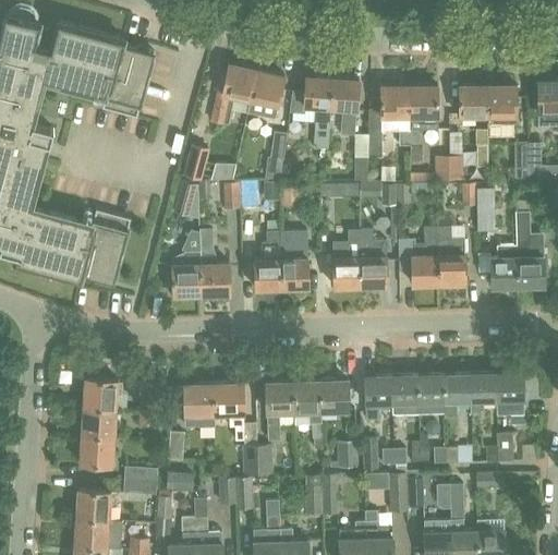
[(123,45),(124,40),(105,35),(106,33),(77,25),(77,28),(58,23),(50,50),(34,46),(39,24),(35,23),(35,17),(33,13),(29,10),(21,8),(15,9),(12,12),(10,17),(4,16),(0,36),(0,251),(16,256),(14,263),(34,268),(33,270),(61,278),(61,275),(81,280),(82,276),(94,279),(113,285),(131,219),(96,210),(91,230),(28,214),(26,221),(20,220),(36,158),(36,157),(25,154),(28,140),(50,145),(53,131),(33,125),(47,72),(108,88),(102,109),(136,118),(154,53),(134,48),(123,45)]
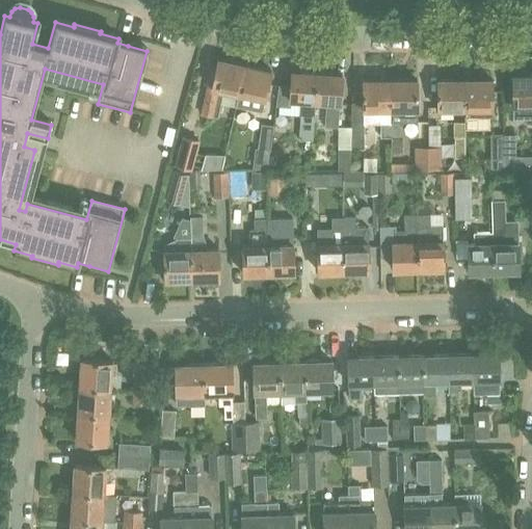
[(218,91),(239,97),(245,67),(218,61),(214,78),(210,77),(202,115),(212,118),(218,91)]
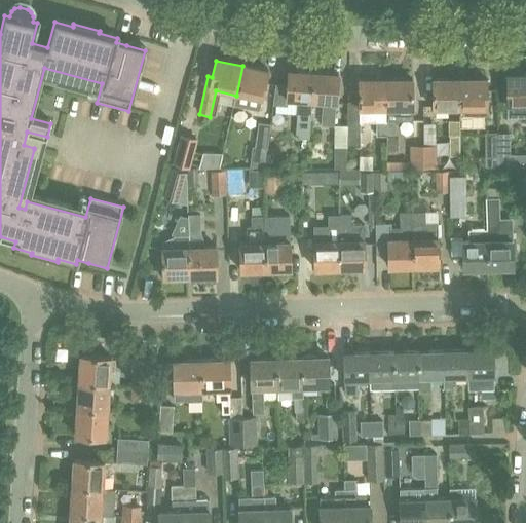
[(242,66),(236,96),(262,101),(268,72),(242,66)]
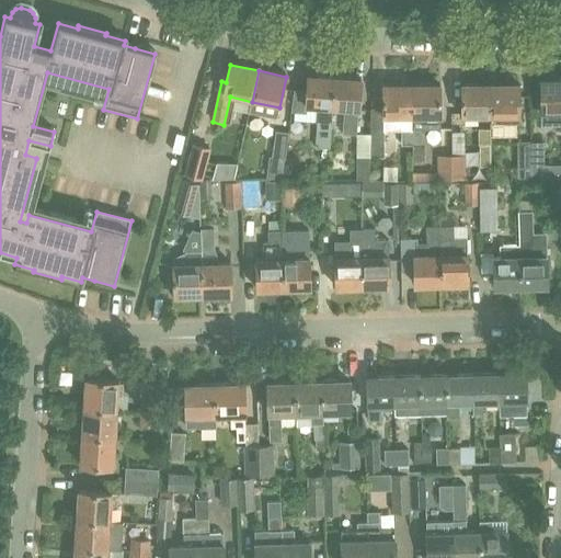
[(305,114),(306,109),(318,109),(317,124),(316,137),(315,149),(330,150),(332,114),(334,79),(308,78),(306,95),(295,95),(293,113),(305,114)]
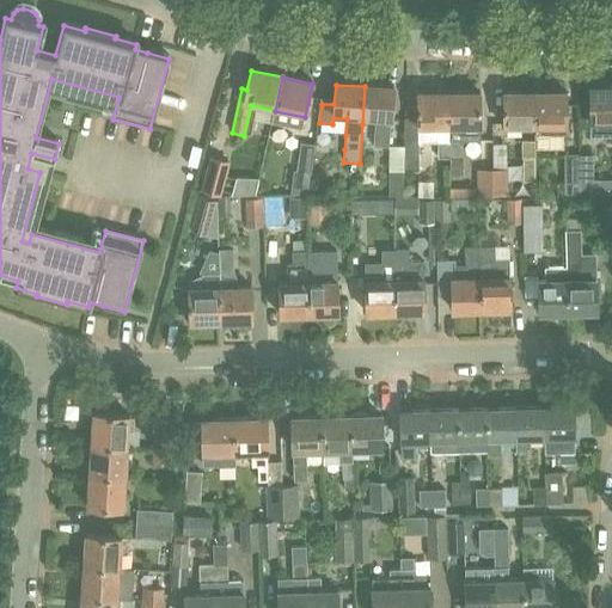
[(365,86),(362,124),(374,126),(373,148),(390,149),(392,122),(395,88),(365,86)]
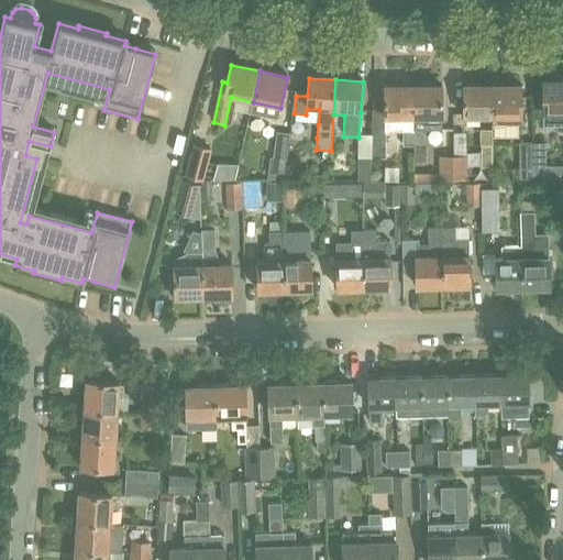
[(562,81),(542,81),(542,102),(538,101),(539,112),(542,112),(542,127),(562,125),(562,81)]
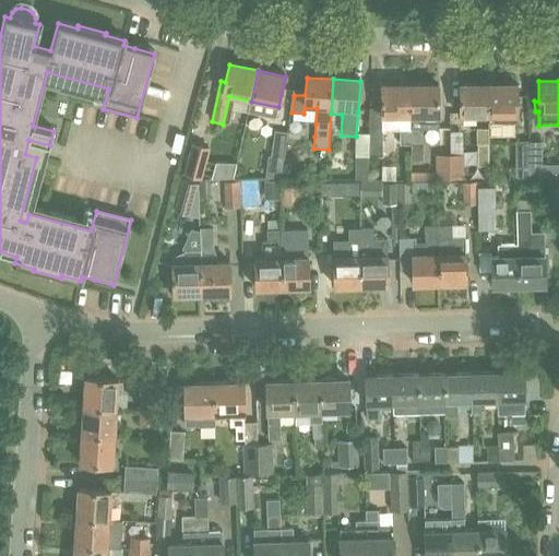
[(488,85),(460,85),(460,118),(476,118),(476,121),(489,121),(488,85)]
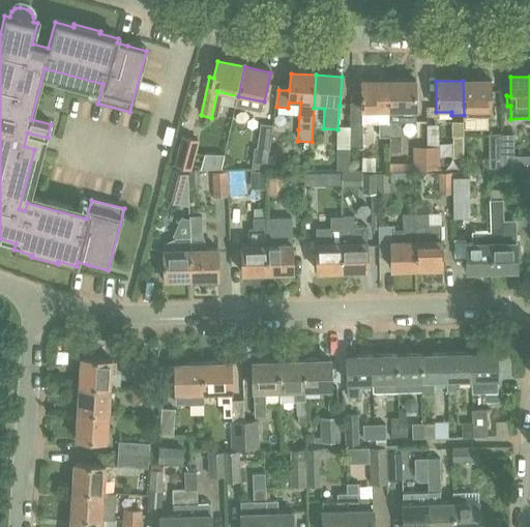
[(463,81),(464,115),(464,119),(491,119),(491,112),(491,81),(463,81)]
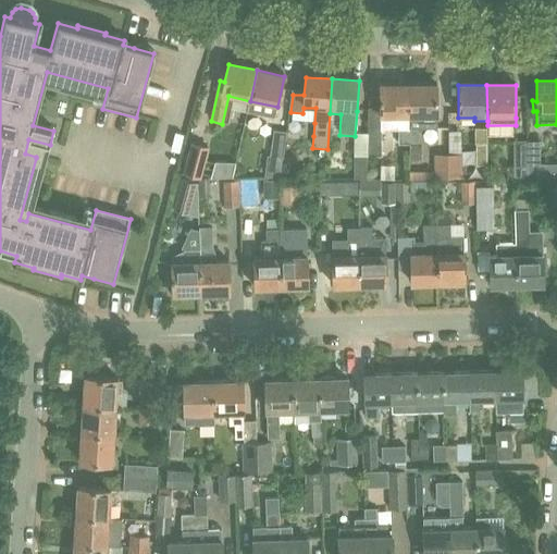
[(368,134),(368,142),(368,158),(381,158),(381,132),(398,132),(398,146),(409,146),(409,86),(380,86),(380,111),(368,111),(368,134)]
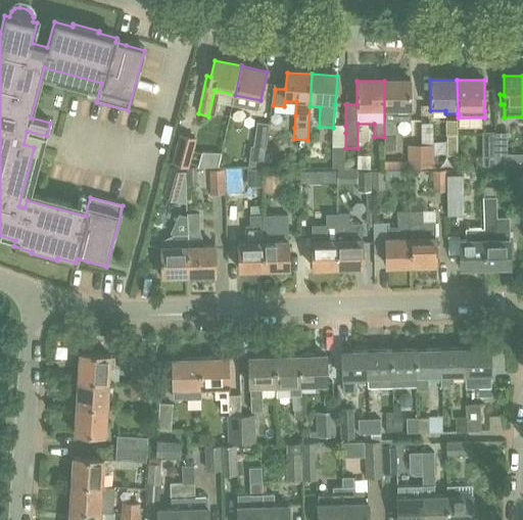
[(411,123),(411,81),(384,81),(384,135),(395,135),(395,123),(411,123)]
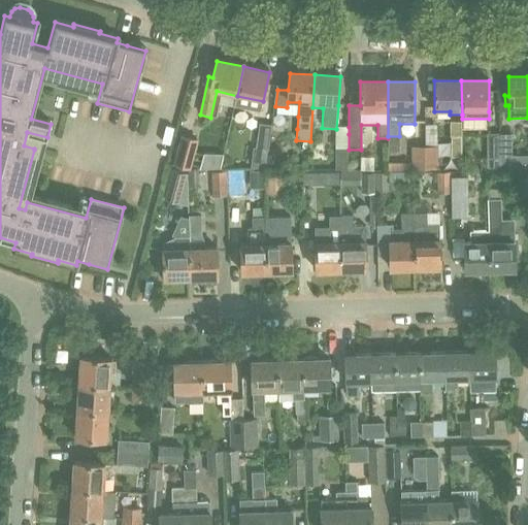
[(425,120),(425,148),(425,170),(438,170),(438,148),(437,148),(437,120),(425,120)]
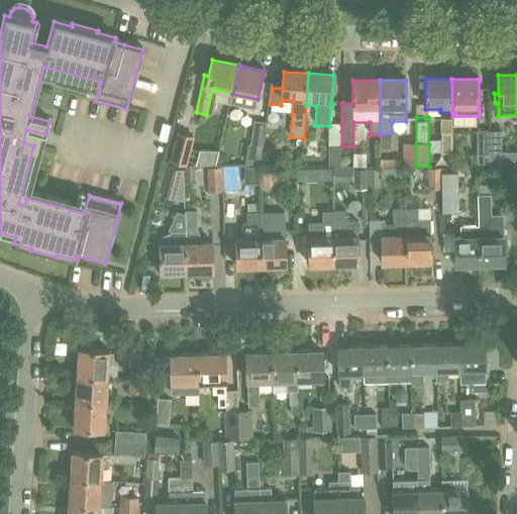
[(452,135),(452,120),(440,120),(440,135),(452,135)]
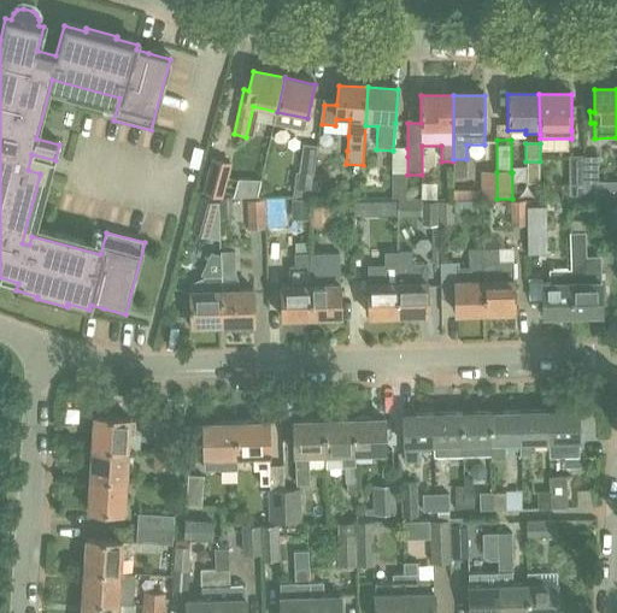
[(313,177),(317,148),(303,146),(299,175),(313,177)]
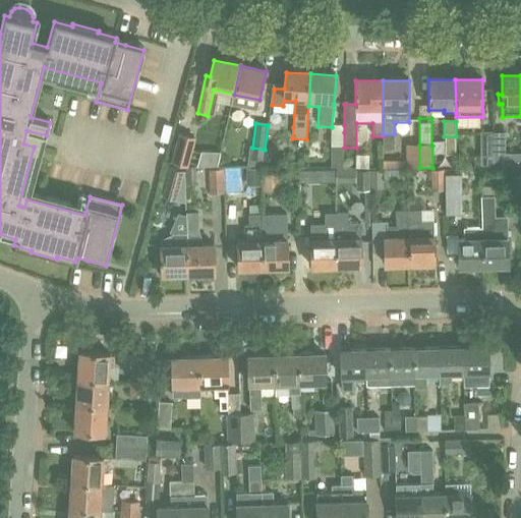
[(344,132),(344,125),(333,125),(332,168),(344,168),(344,148),(344,132)]
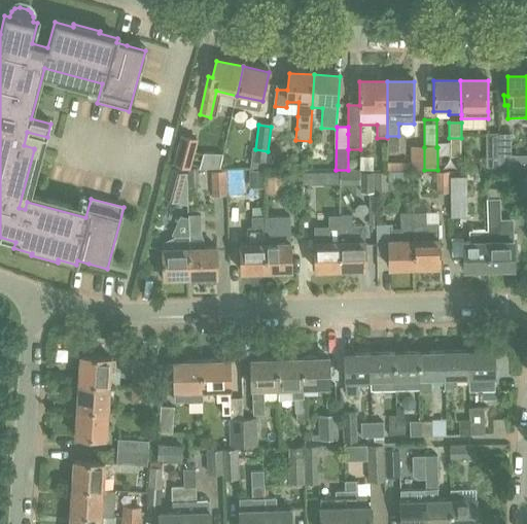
[(486,160),(497,160),(497,135),(486,135),(486,160)]
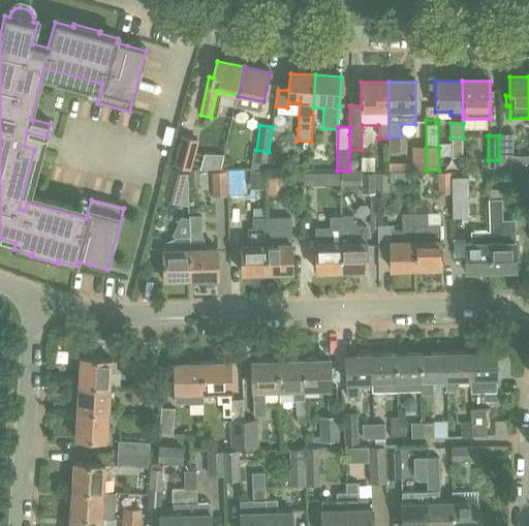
[(499,135),(499,160),(512,160),(512,135),(499,135)]
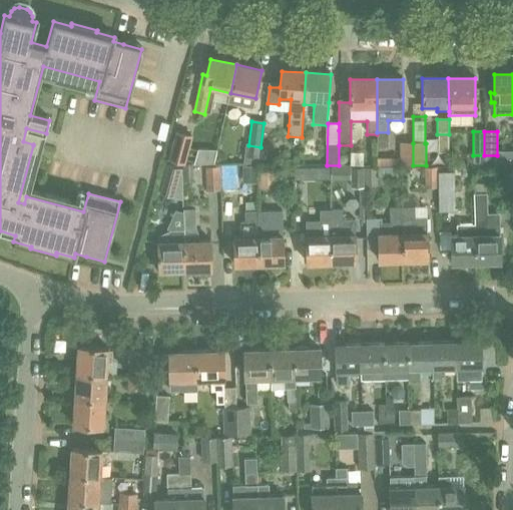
[(377,134),(377,143),(388,143),(388,132),(377,132),(377,134)]
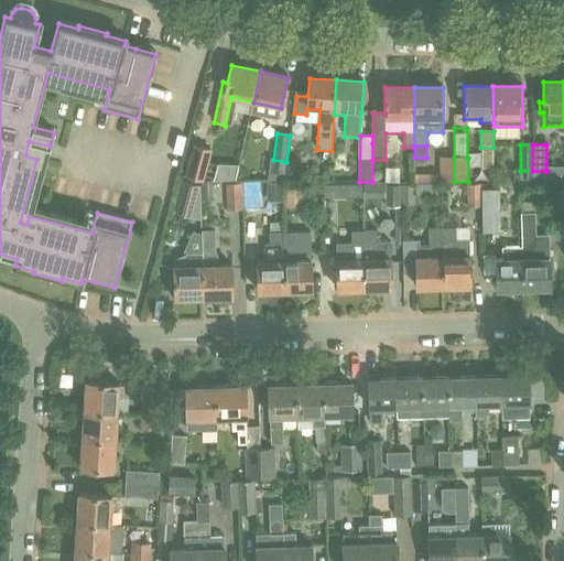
[(203,183),(210,152),(194,148),(185,179),(203,183)]
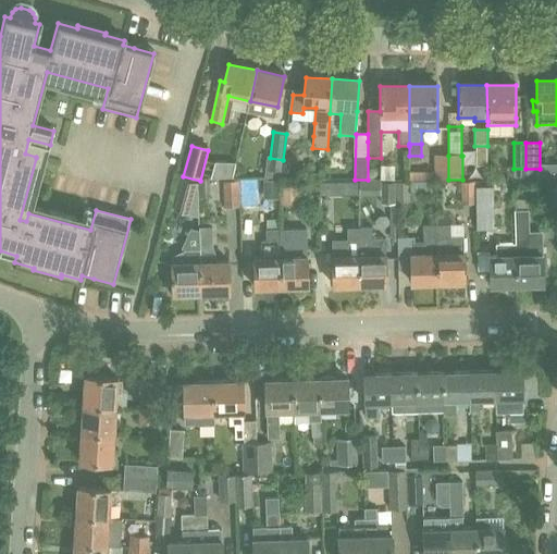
[(448,180),(448,156),(434,156),(434,180),(448,180)]
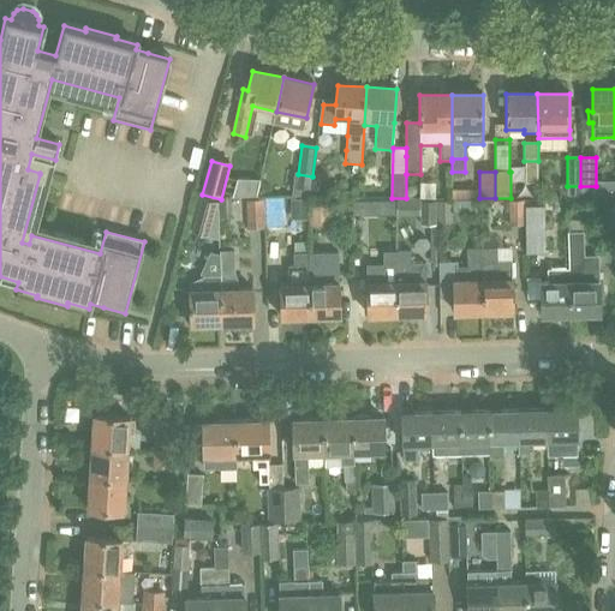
[(321,184),(310,183),(308,198),(323,201),(326,190),(321,184)]
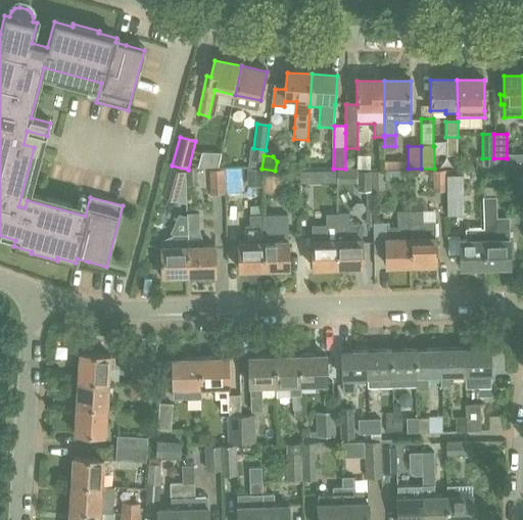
[(197,169),(188,170),(187,170),(187,187),(198,187),(197,169)]
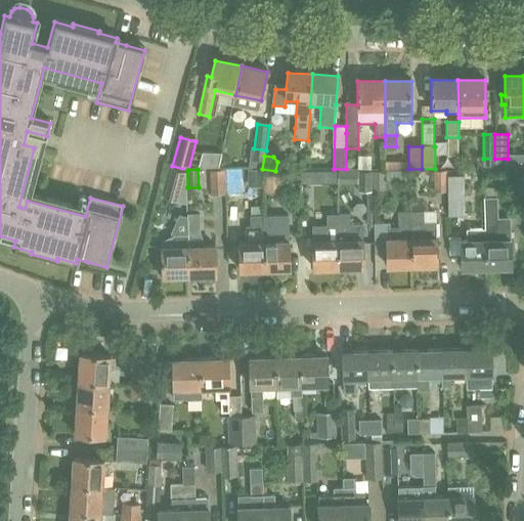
[(176,202),(183,174),(171,170),(164,199),(176,202)]
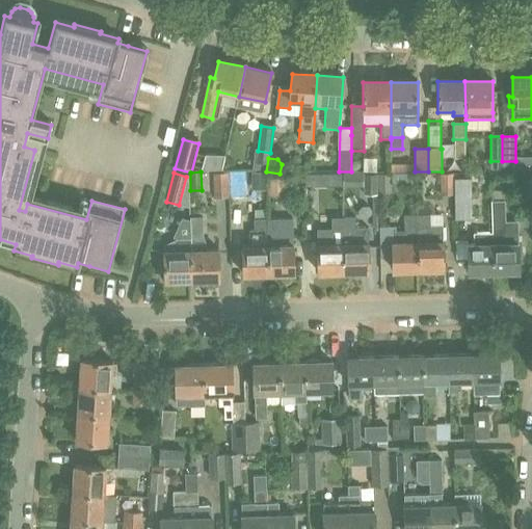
[(231,199),(243,199),(242,173),(230,174),(231,199)]
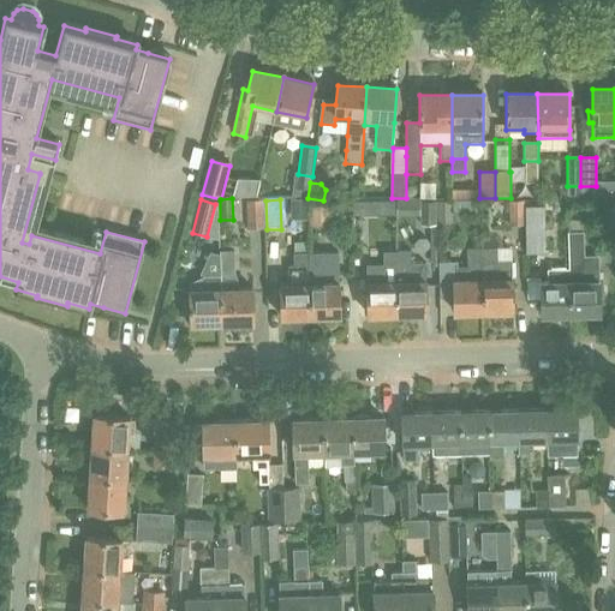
[(306,219),(306,199),(291,199),(291,219),(306,219)]
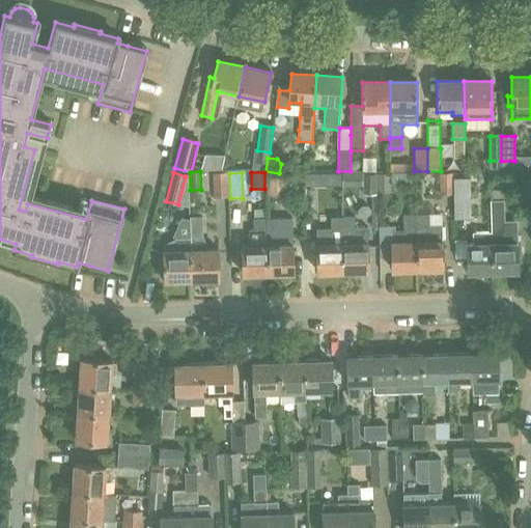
[(268,195),(285,195),(285,173),(268,173),(268,195)]
